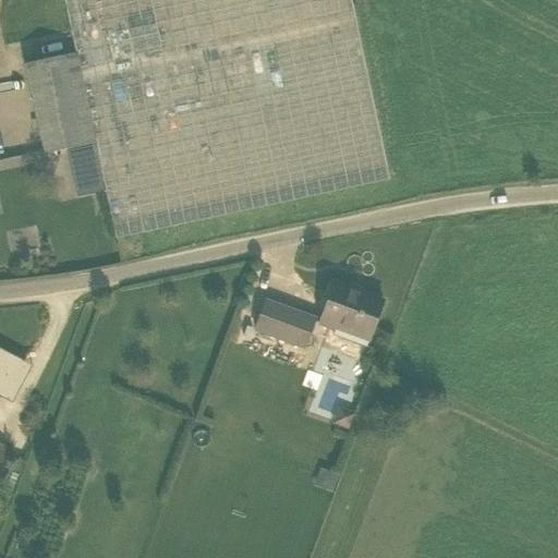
[(389,180),(350,0),(63,0),(75,53),(95,143),(69,148),(75,180),(70,181),(74,199),(106,192),(116,239),(389,180)]
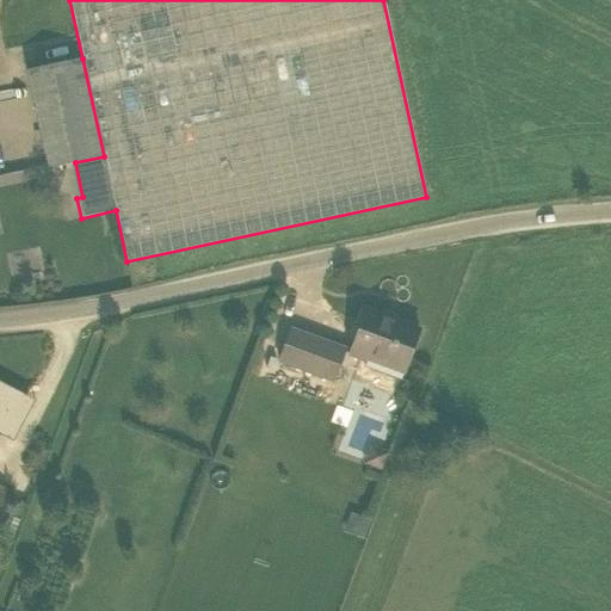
[(48,168),(75,162),(104,156),(82,59),(28,71),(48,168)]
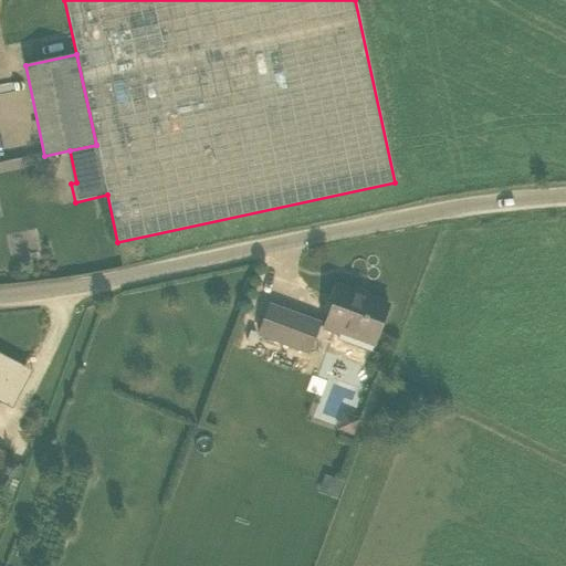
[(339,287),(324,328),(341,335),(343,329),(375,342),(388,305),(339,287)]
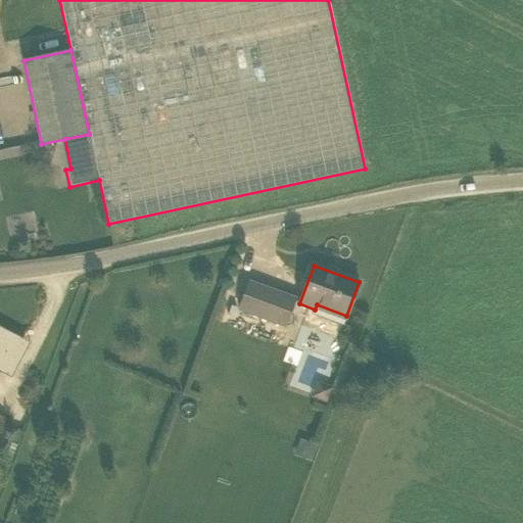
[(285,326),(295,299),(249,282),(239,308),(285,326)]
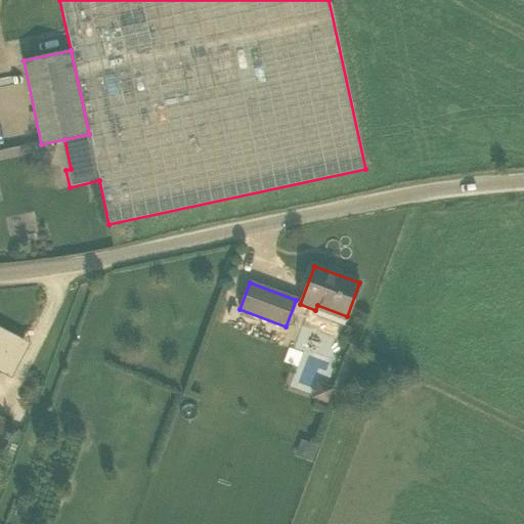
[(0,372),(6,375),(23,345),(0,333),(0,372)]
